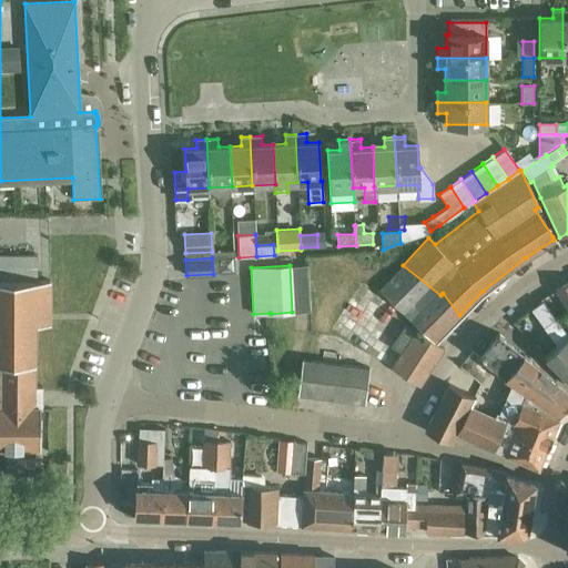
[(290,265),(292,312),(310,312),(307,265),(291,266),(291,265),(290,265)]
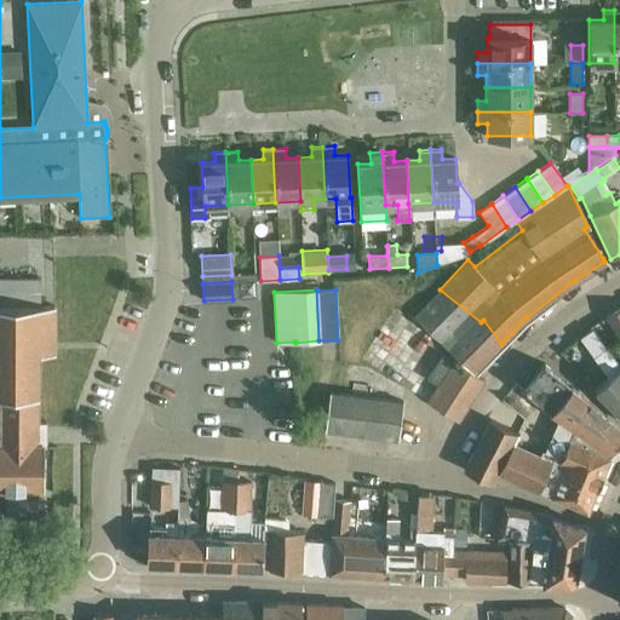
[(474,374),(501,344),(483,320),(481,322),(440,290),(414,315),(474,374)]
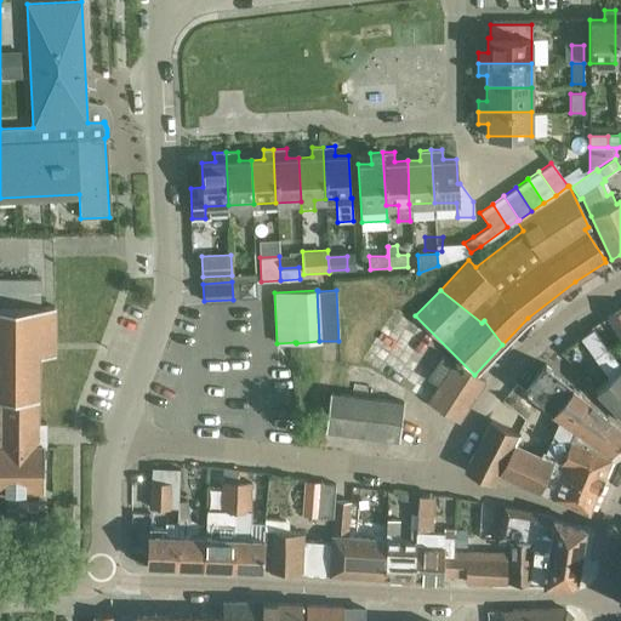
[(55,355),(55,307),(0,306),(0,490),(44,491),(45,445),(46,445),(46,423),(39,423),(38,355),(55,355)]
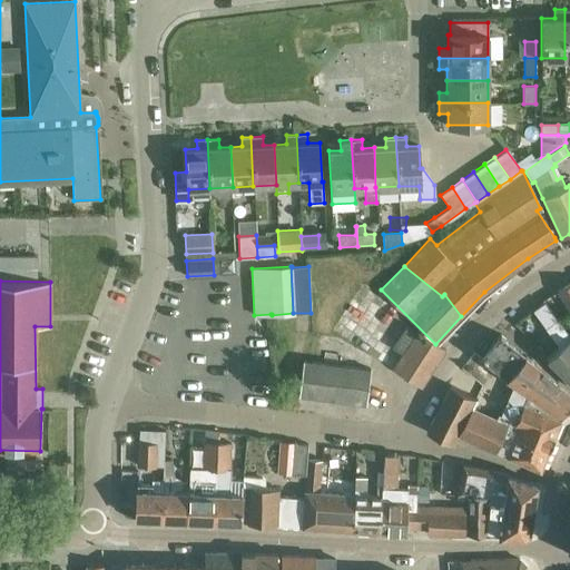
[(569,282),(556,291),(569,313),(569,282)]
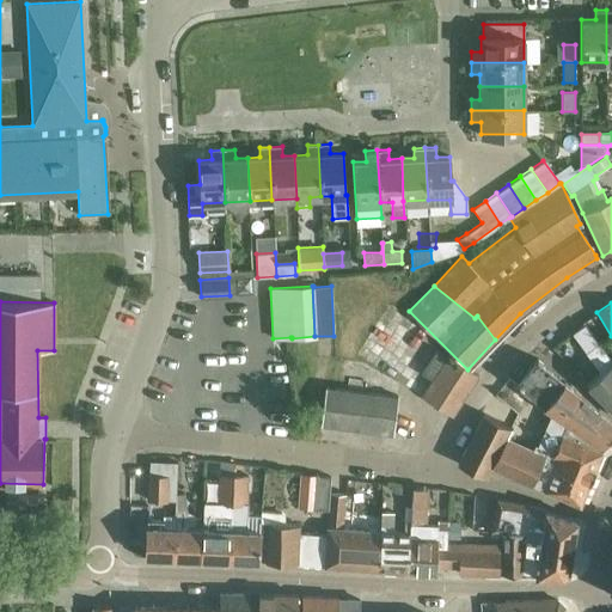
[(611,365),(610,363),(611,361),(583,324),(570,334),(599,372),(586,384),(611,410),(611,365)]
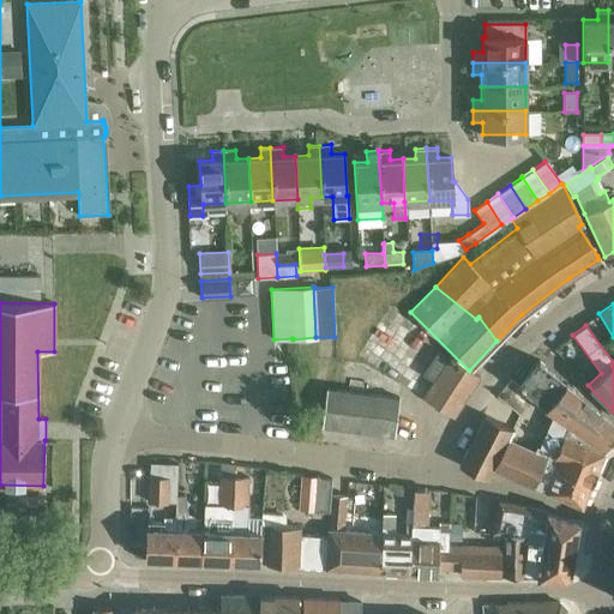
[(421,398),(451,417),(477,377),(447,357),(421,398)]
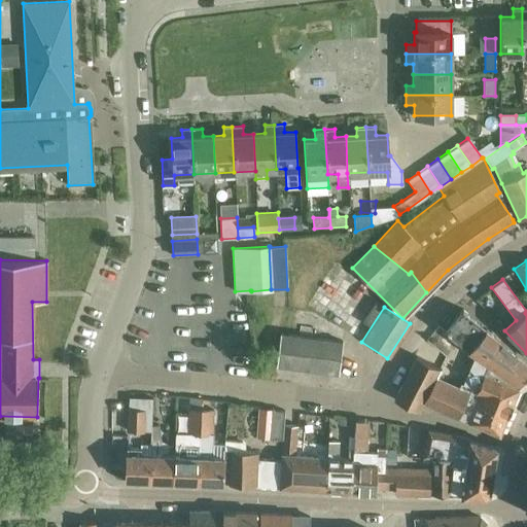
[(466,349),(488,363),(519,384),(526,372),(526,362),(460,309),(443,329),(466,349)]
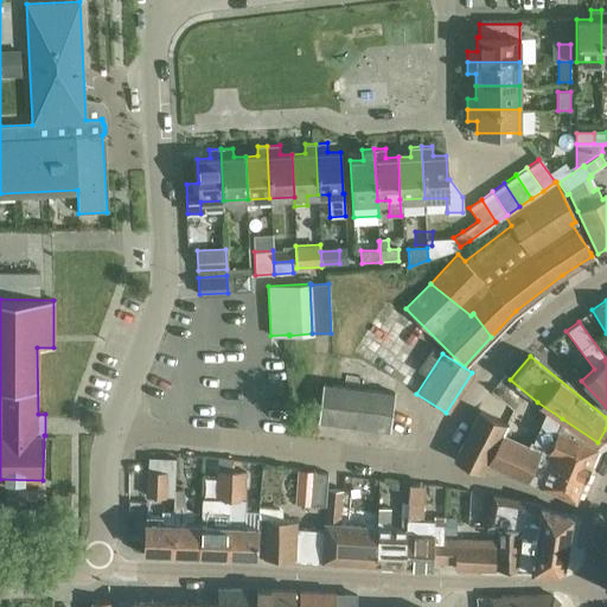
[(317,421),(388,430),(393,393),(321,383),(317,421)]
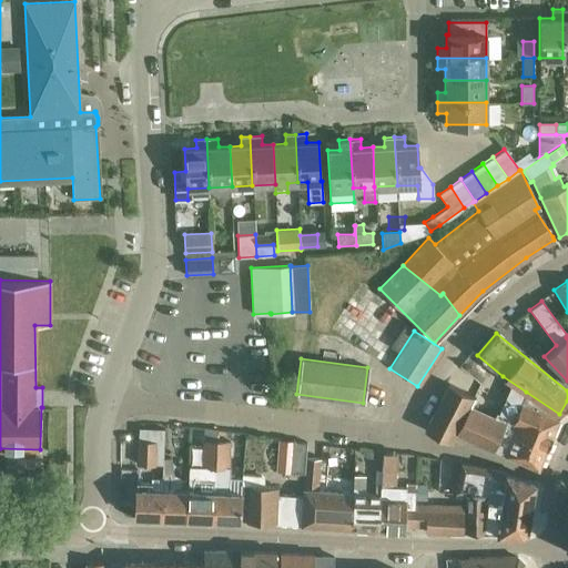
[(216,391),(219,375),(202,373),(201,388),(216,391)]
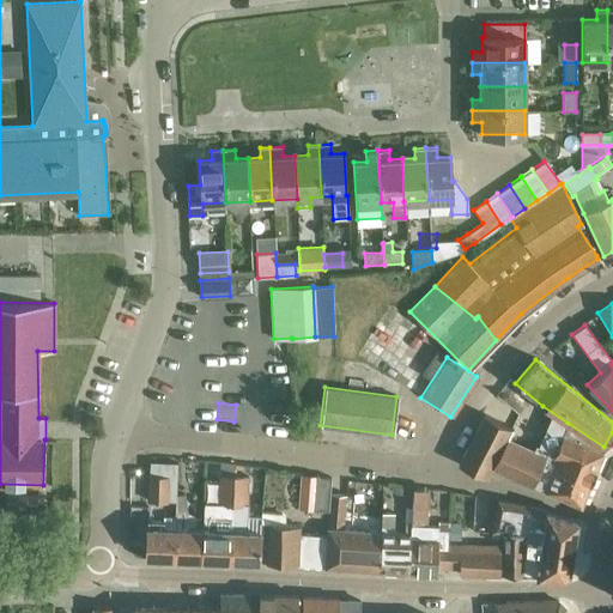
[(532,449),(544,423),(519,411),(510,428),(505,436),(532,449)]
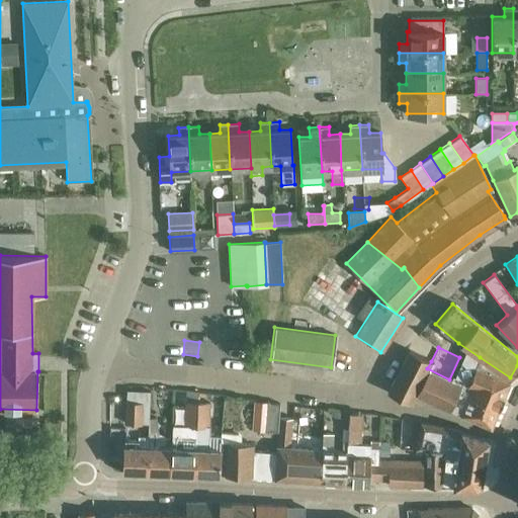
[(409,350),(386,393),(410,404),(415,394),(427,368),(431,361),(409,350)]
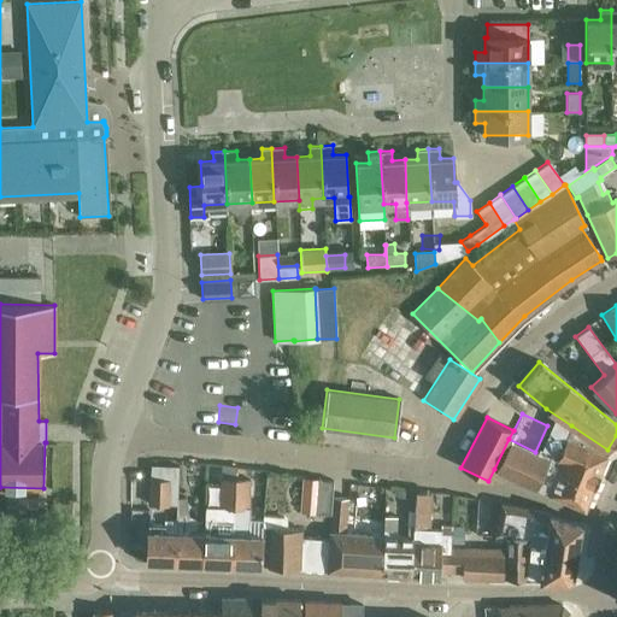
[(546,458),(533,488),(585,509),(605,454),(607,450),(571,425),(558,457),(538,448),(535,452),(546,458)]
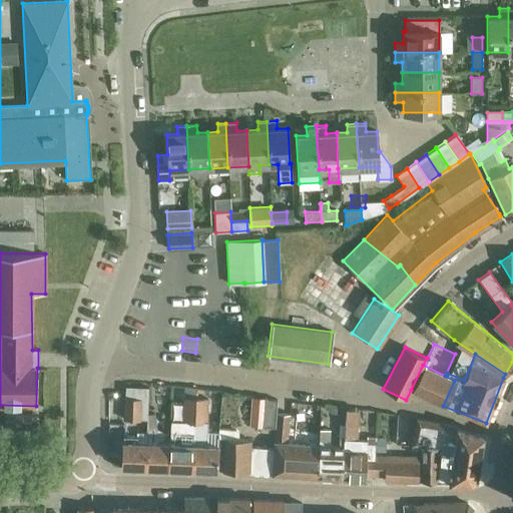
[(454,381),(445,376),(423,365),(411,390),(443,406),(454,381)]
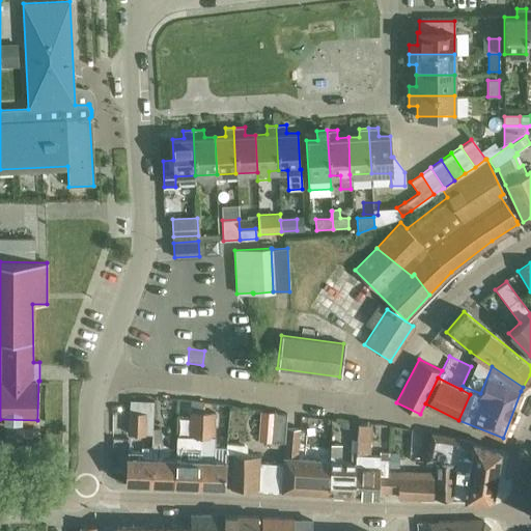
[(152,428),(152,427),(154,399),(130,398),(129,432),(152,432),(152,428)]
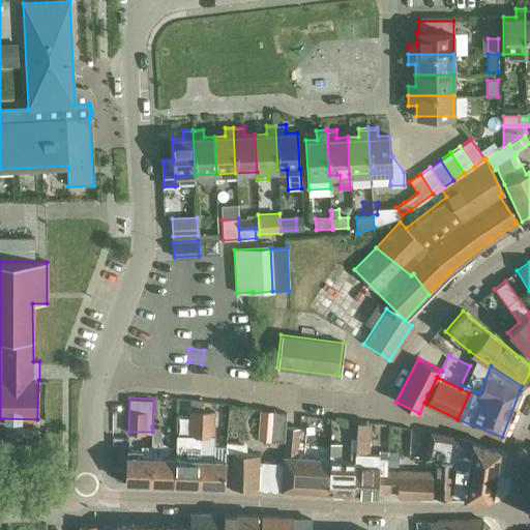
[(201,434),(202,410),(189,410),(189,434),(201,434)]
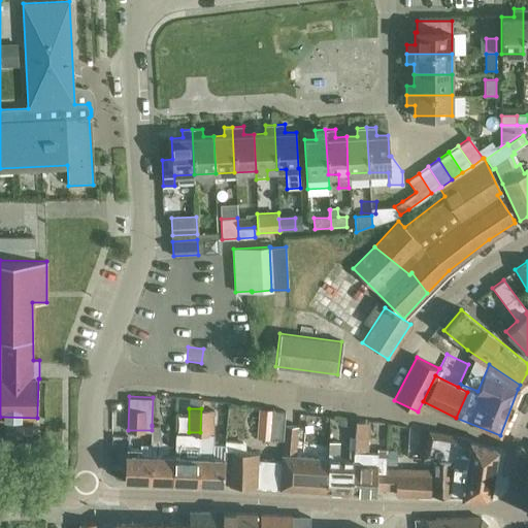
[(201,408),(200,432),(199,456),(198,483),(222,484),(223,458),(212,457),(213,408),(201,408)]
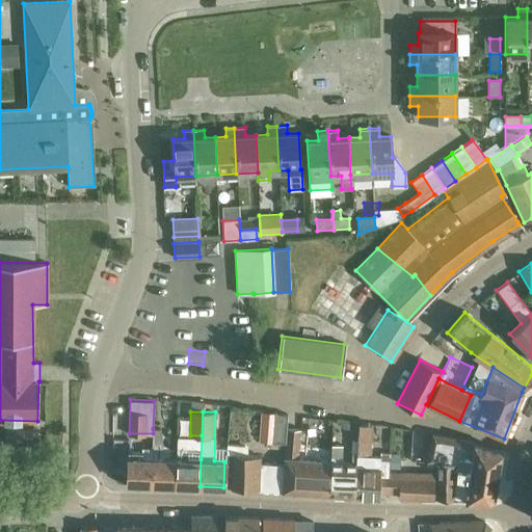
[(284,445),(285,425),(286,416),(259,415),(258,444),(284,445)]
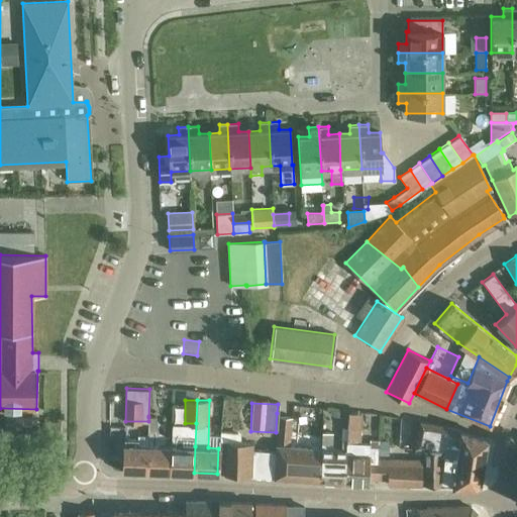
[(274,479),(319,482),(321,443),(290,440),(293,415),(277,413),(276,432),(275,451),(274,479)]
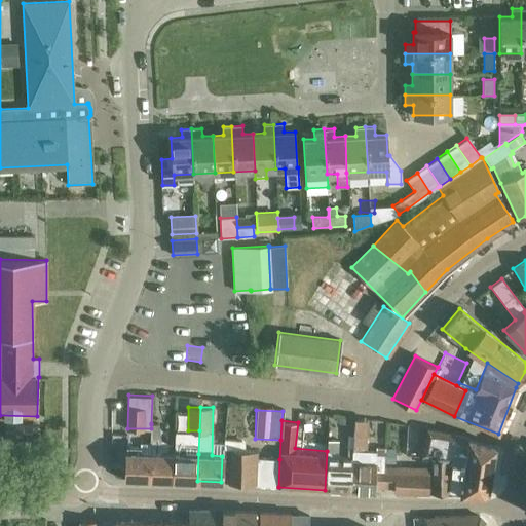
[(379,452),(379,451),(376,451),(375,463),(366,463),(367,437),(367,420),(353,420),(352,449),(350,491),(375,492),(375,487),(381,487),(382,452),(379,452)]
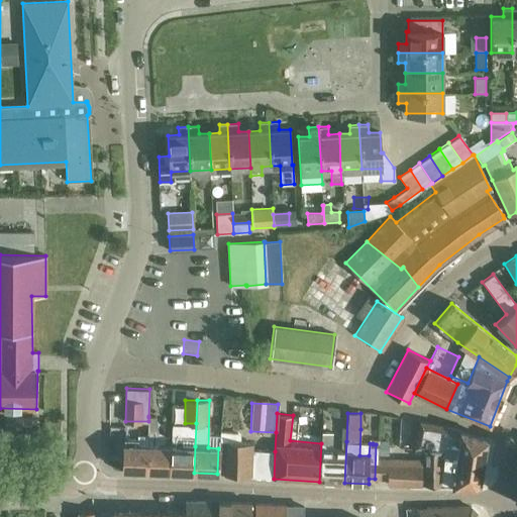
[(171,473),(171,445),(158,444),(158,431),(156,416),(148,416),(148,417),(148,421),(148,434),(147,472),(171,473)]
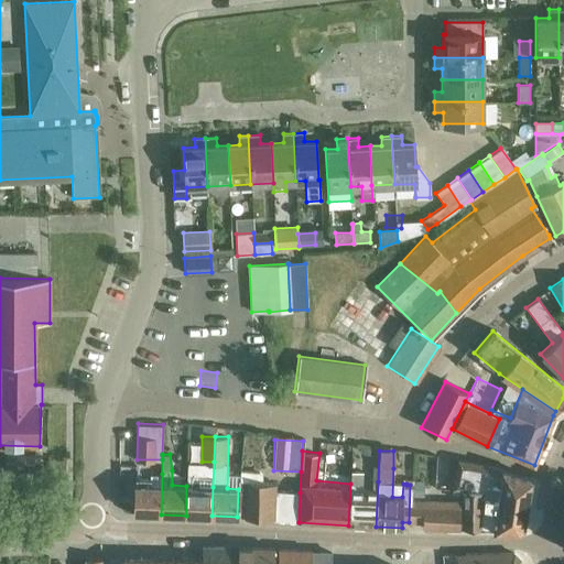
[(483,491),(481,529),(518,530),(524,525),(532,479),(488,465),(457,459),(452,489),(462,490),(483,491)]
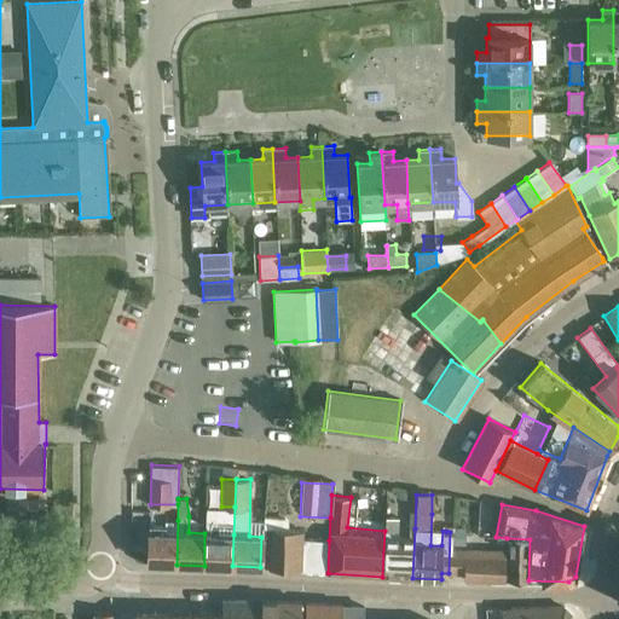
[(328,573),(329,541),(304,538),(304,532),(287,531),(288,518),(264,516),(264,530),(272,530),(270,568),(302,571),(328,573)]
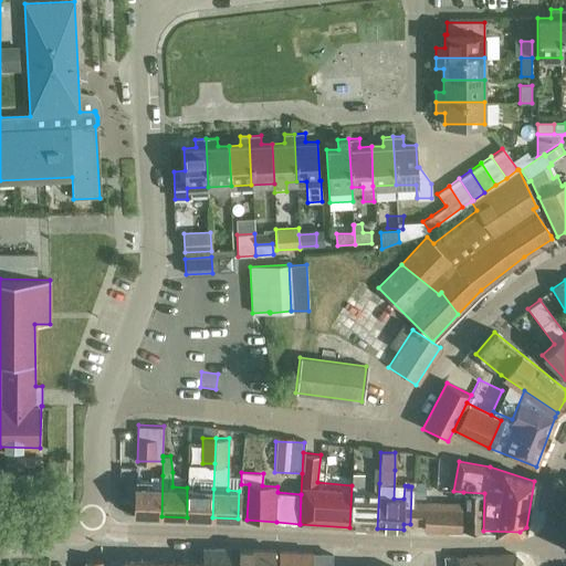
[(375,483),(374,492),(363,492),(364,473),(352,473),(352,485),(349,527),(377,528),(379,483),(375,483)]
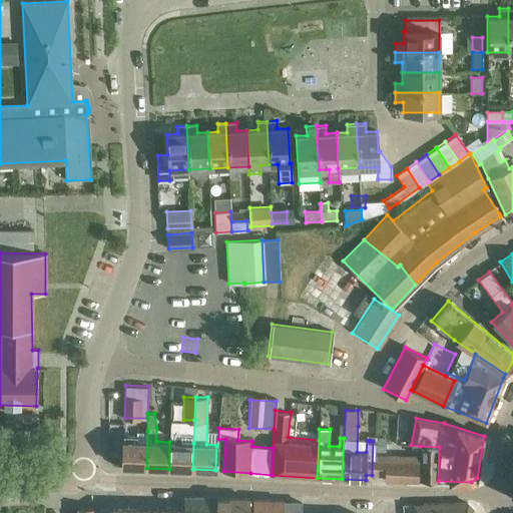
[(146,468),(147,431),(137,431),(137,434),(123,434),(122,466),(146,468)]
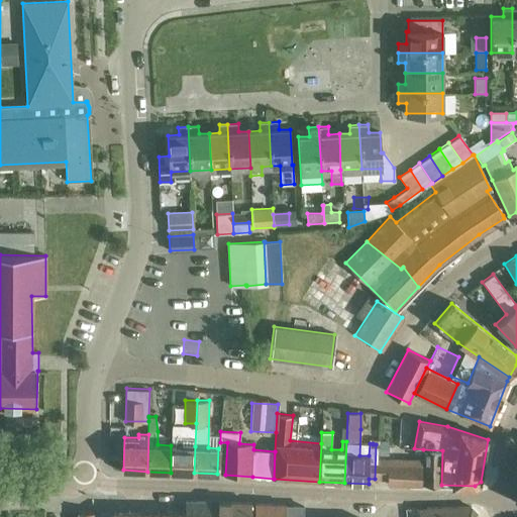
[(194,473),(195,446),(185,446),(185,440),(171,439),(171,445),(171,473),(194,473)]
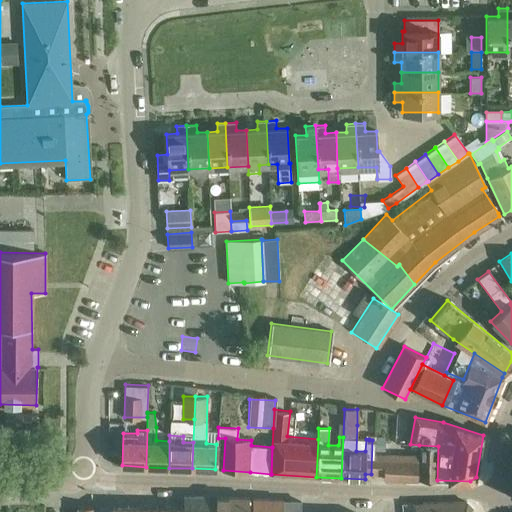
[(411,480),(411,455),(374,454),(375,439),(369,439),(369,440),(372,440),(371,474),(383,474),(383,479),(411,480)]
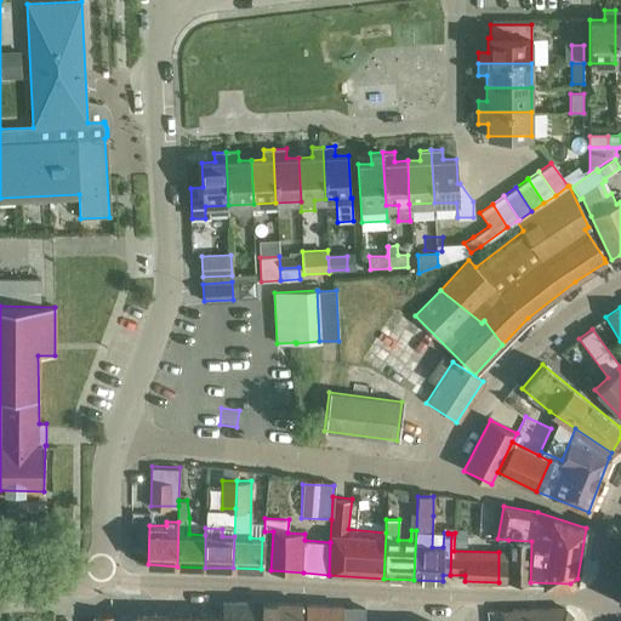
[(499,582),(530,582),(531,541),(508,540),(508,552),(499,552),(499,582)]
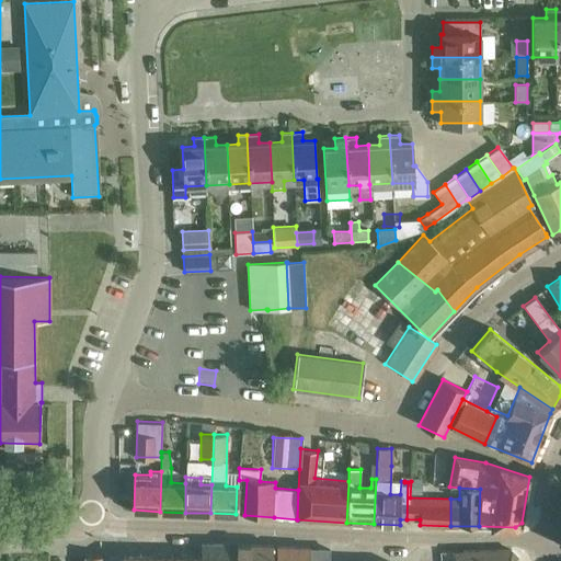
[(202,557),(201,560),(228,560),(228,545),(202,544),(202,557)]
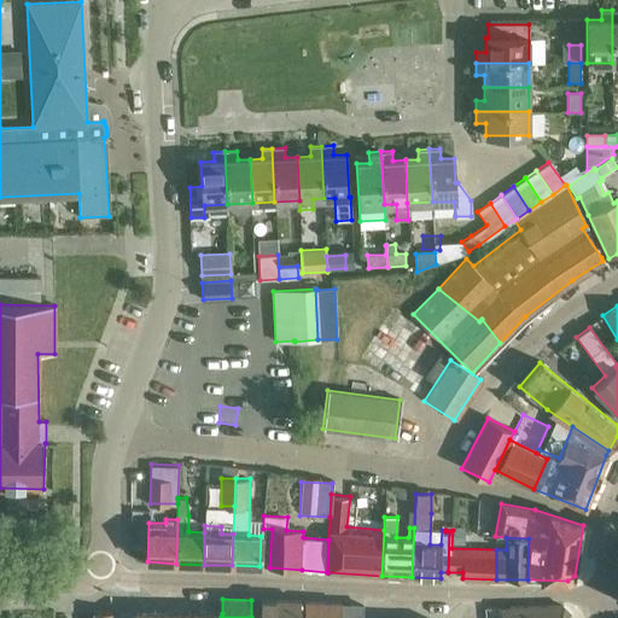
[(298,617),(299,601),(261,600),(260,617),(298,617)]
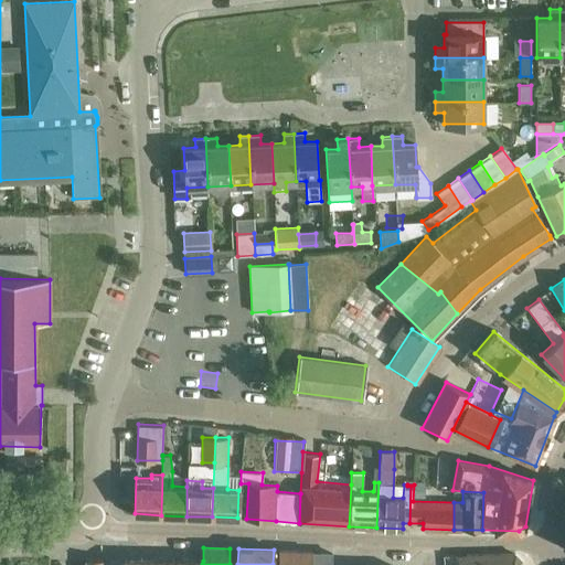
[(330,564),(331,554),(311,553),(311,552),(278,550),(277,564),(330,564)]
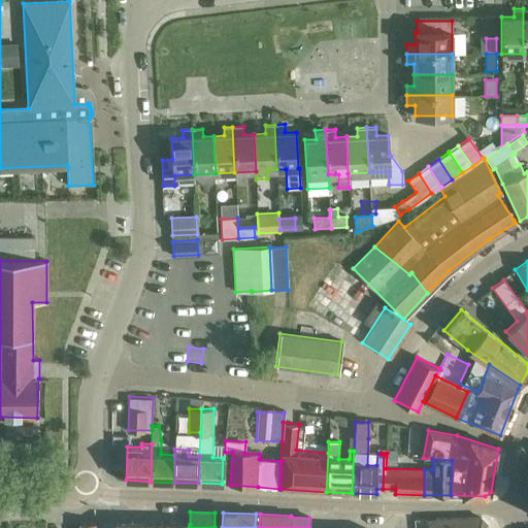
[(435,519),(435,527),(486,527),(487,524),(481,519),(435,519)]
